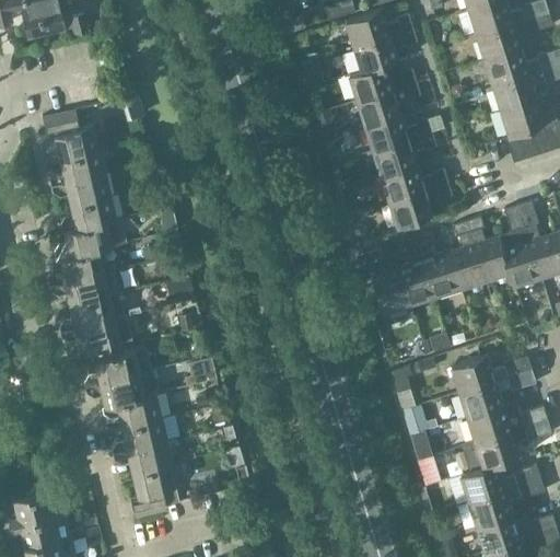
[(63,0),(0,0),(0,26),(13,24),(11,14),(22,12),(27,39),(73,28),(74,35),(88,32),(83,14),(62,20),(58,3),(65,2),(63,0)]
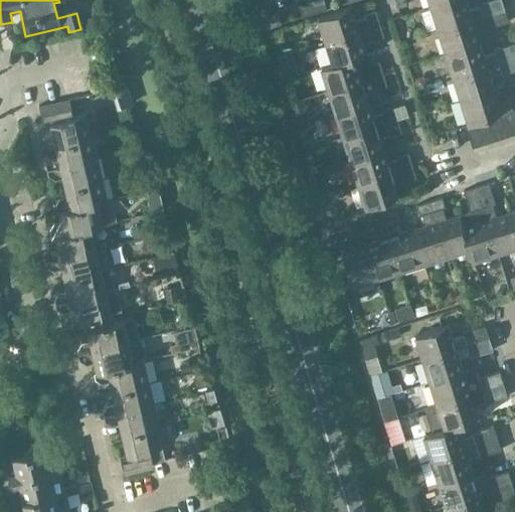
[(323,0),(313,3),(316,15),(328,11),(324,0),(323,0)]
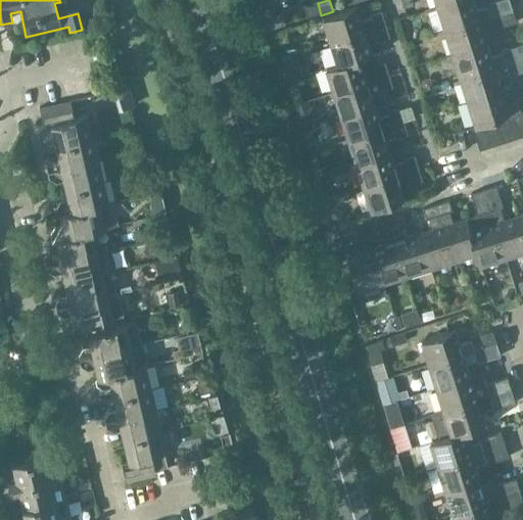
[(412,0),(402,0),(406,10),(415,7),(412,0)]
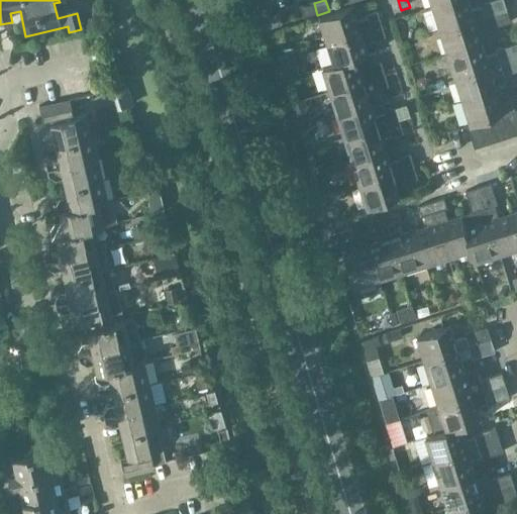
[(432,0),(435,9),(464,0),(432,0)]
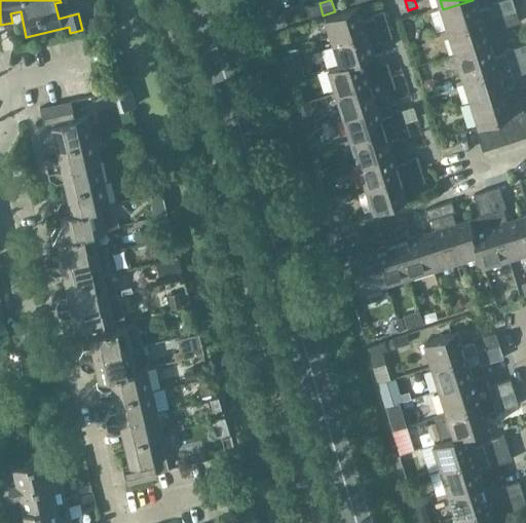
[(473,0),(443,9),(450,34),(518,12),(513,0),(511,0),(490,6),(491,9),(480,12),(476,0),(473,0)]
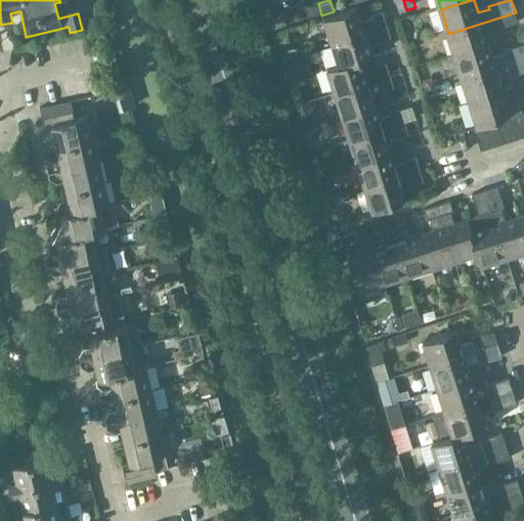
[(321,15),(318,3),(306,7),(309,19),(321,15)]
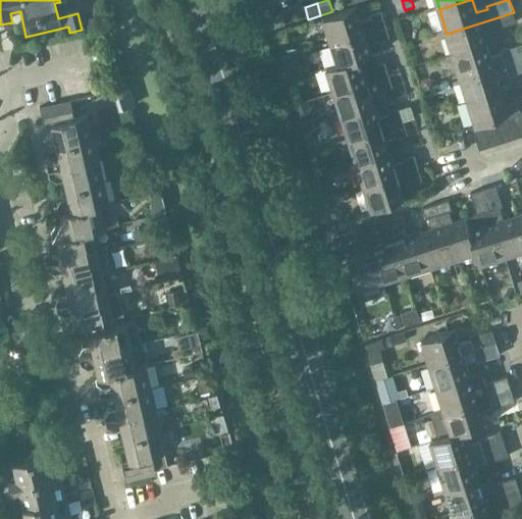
[(358,9),(325,19),(332,44),(387,27),(383,14),(372,17),(373,20),(363,23),(358,9)]
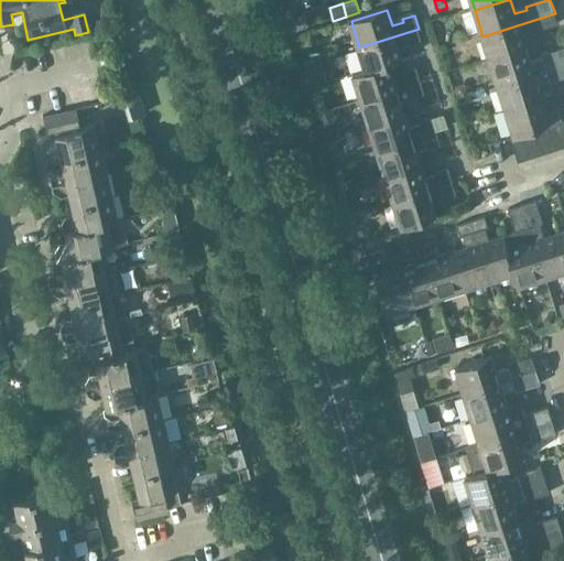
[(483,36),(491,61),(527,50),(522,35),(533,31),(534,34),(559,27),(555,13),(483,36)]
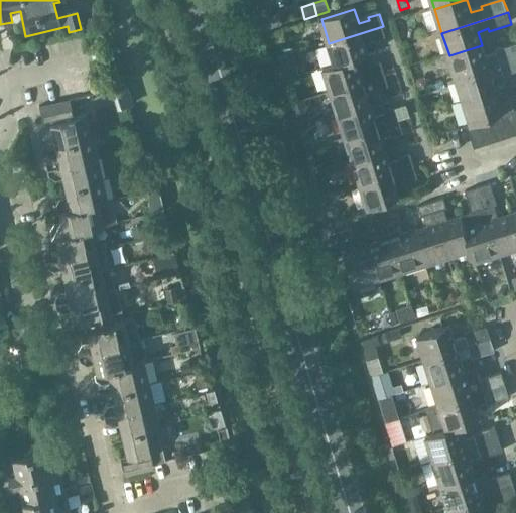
[(279,14),(266,19),(270,30),(283,26),(279,14)]
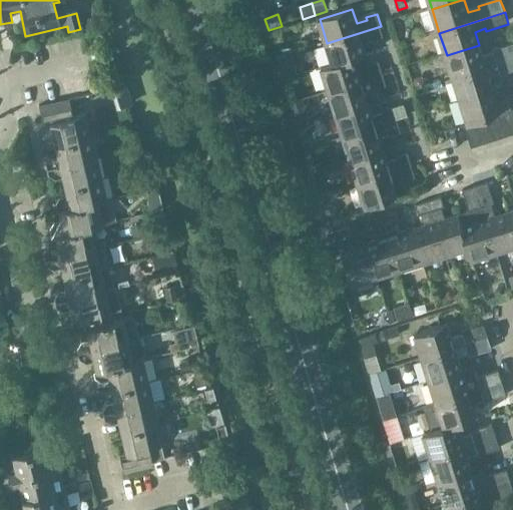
[(95,19),(84,22),(86,31),(97,28),(95,19)]
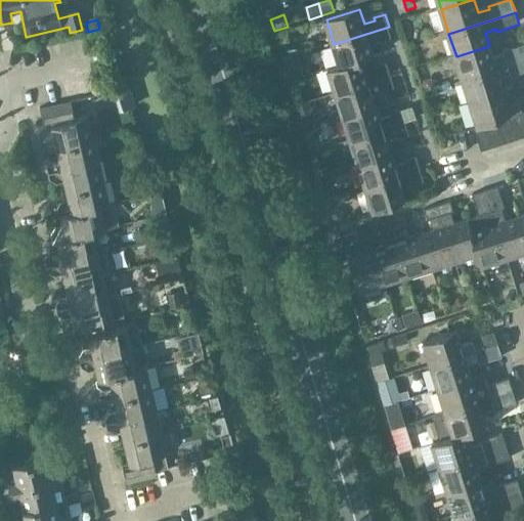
[(392,40),(389,27),(334,44),(341,67),(341,68),(363,60),(363,61),(375,57),(370,43),(381,40),(382,43),(392,40)]
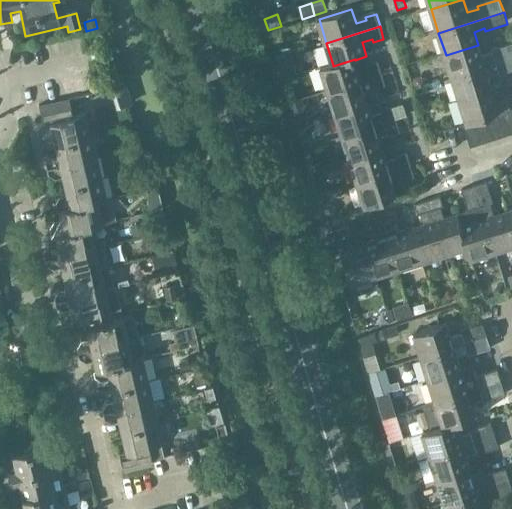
[(280,31),(269,35),(272,45),(283,41),(280,31)]
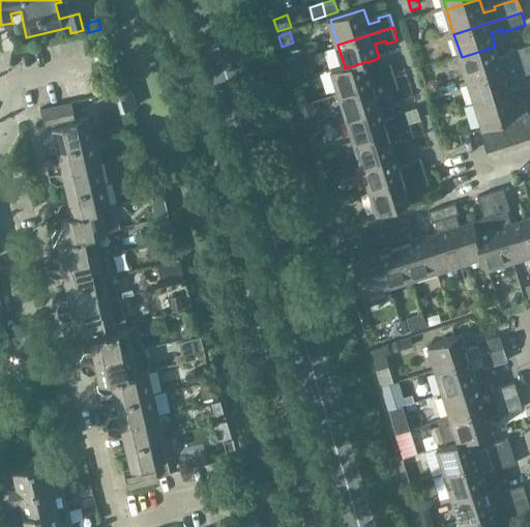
[(462,57),(469,81),(529,61),(529,47),(509,54),(510,57),(499,60),(495,47),(462,57)]
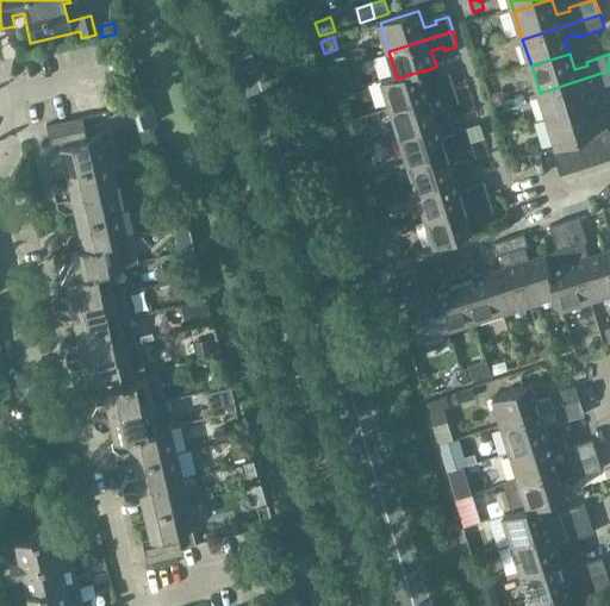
[(348,68),(330,74),(336,92),(354,86),(348,68)]
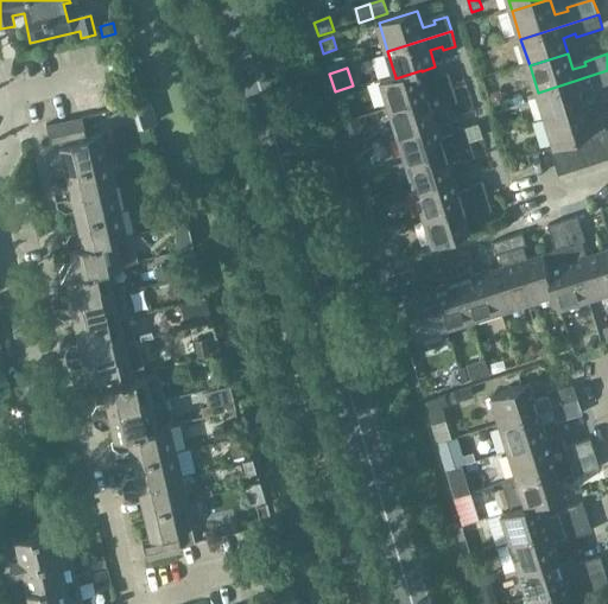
[(426,86),(422,71),(422,70),(396,78),(396,77),(382,81),(392,109),(455,89),(450,75),(437,78),(438,82),(426,86)]
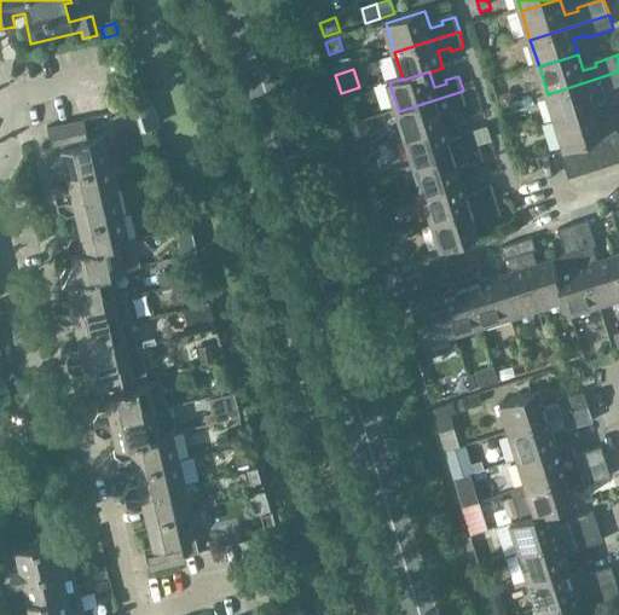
[(618,87),(618,71),(548,94),(556,122),(596,110),(591,93),(603,90),(605,92),(618,87)]
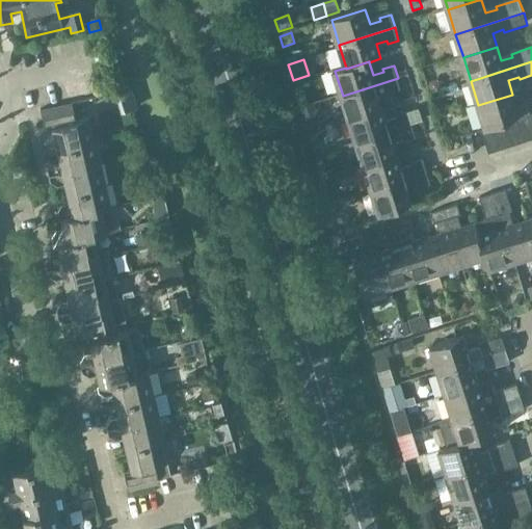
[(350,120),(383,109),(394,106),(391,95),(401,91),(398,78),(343,96),(350,120)]
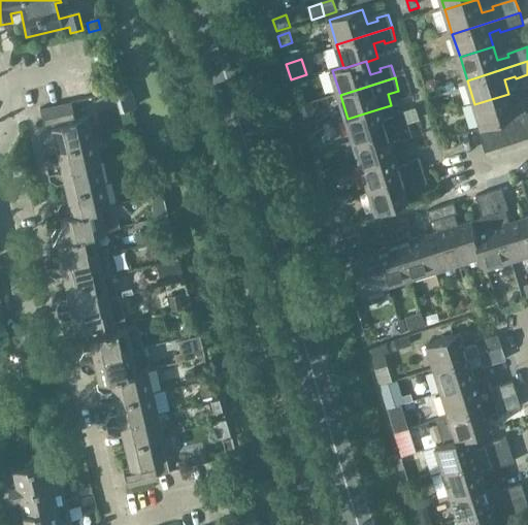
[(428,84),(427,88),(431,91),(435,90),(436,85),(432,81),(428,84)]
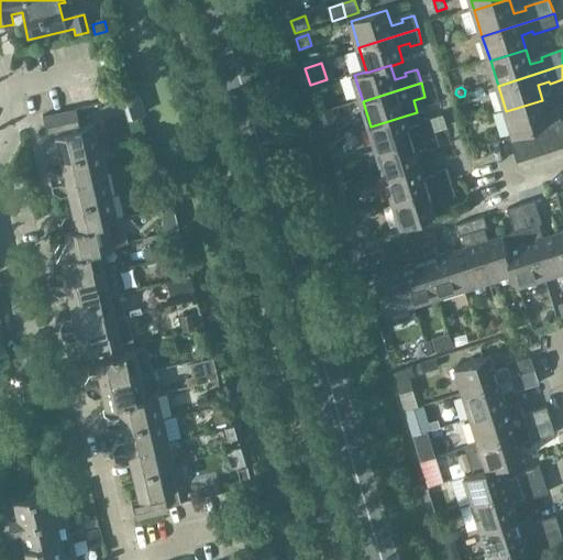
[(562,121),(562,105),(556,107),(558,110),(547,114),(542,100),(506,111),(515,138),(522,134),(536,131),(548,127),(561,123),(562,121)]
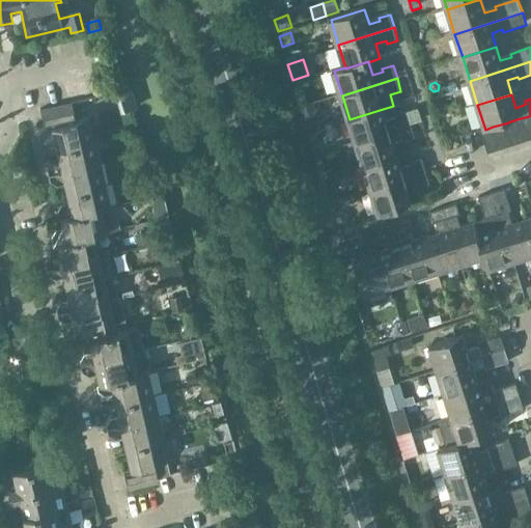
[(58,138),(61,149),(95,141),(91,122),(75,127),(71,105),(39,111),(43,126),(50,123),(53,139),(58,138)]
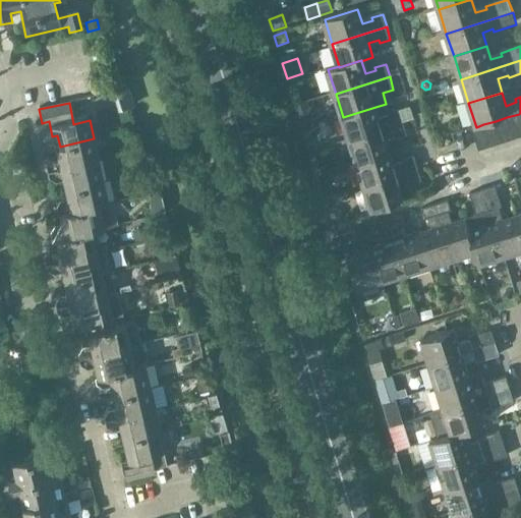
[(307,103),(296,107),(303,127),(314,123),(307,103)]
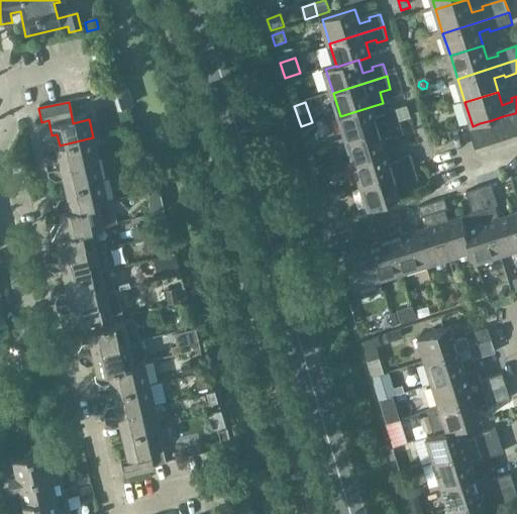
[(340,116),(347,139),(401,122),(397,110),(387,113),(388,116),(377,119),(373,106),(340,116)]
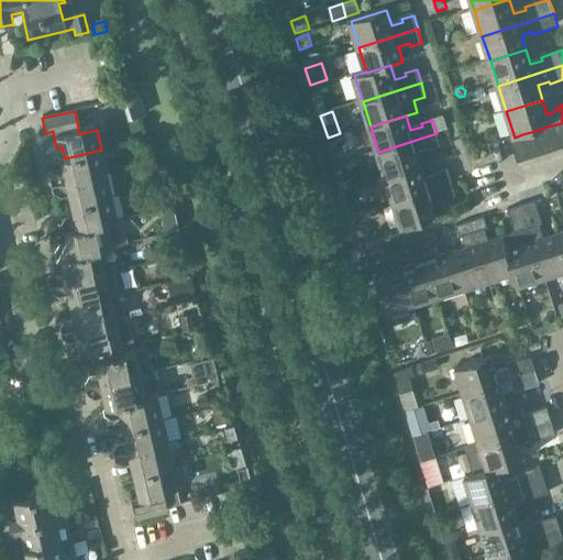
[(548,127),(556,152),(562,150),(562,130),(561,123),(548,127)]
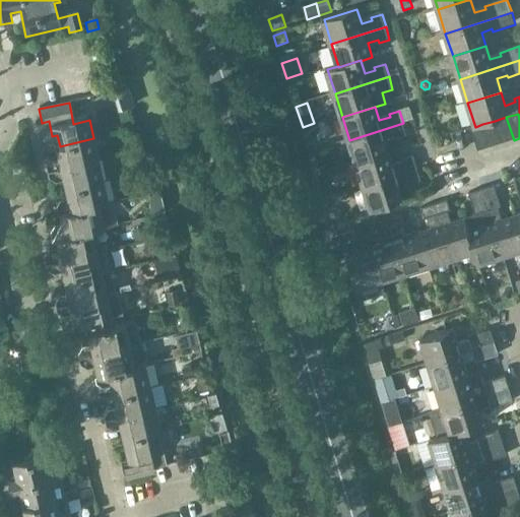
[(495,121),(502,144),(514,140),(506,117),(495,121)]
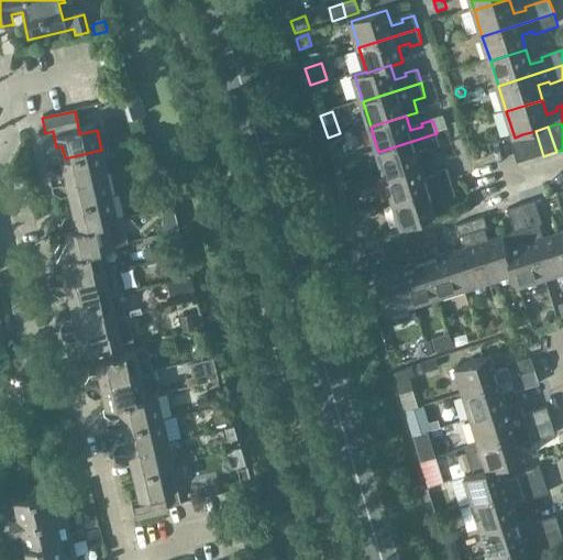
[(522,134),(531,161),(543,156),(536,131),(522,134)]
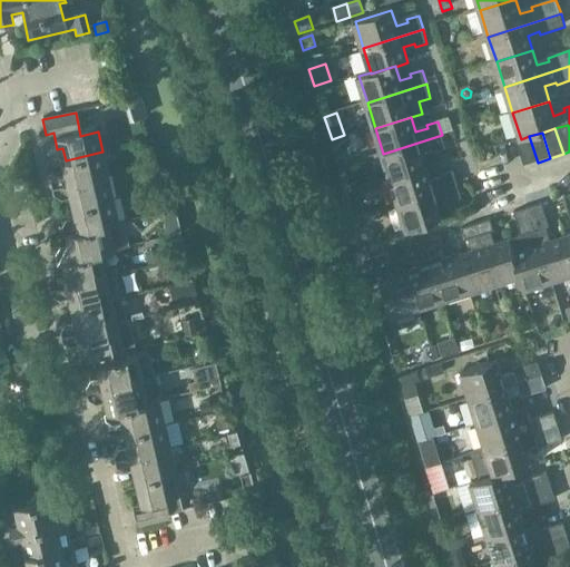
[(383,154),(391,179),(428,168),(422,154),(434,149),(434,153),(446,149),(442,135),(383,154)]
